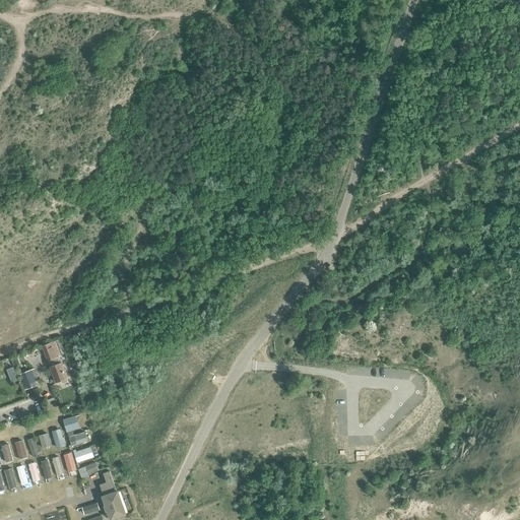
[(42,346),(55,383),(60,381),(61,382),(62,383),(64,383),(65,383),(67,382),(67,380),(67,378),(61,363),(56,365),(54,359),(61,356),(55,341),(42,346)]
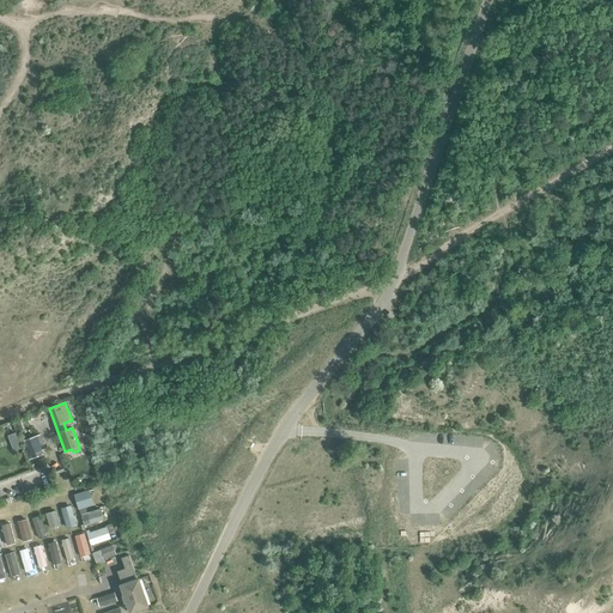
[(34,429),(23,431),(25,438),(36,435),(34,429)]
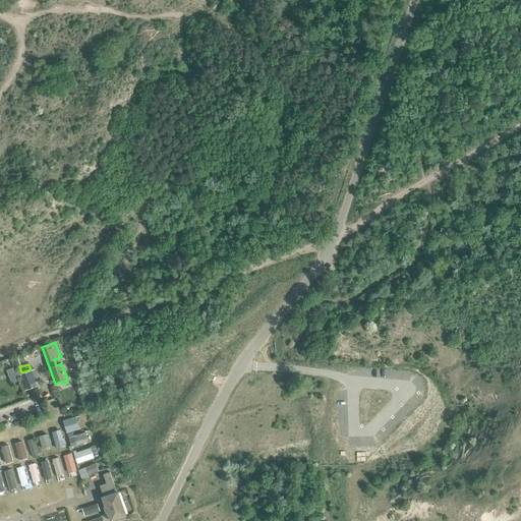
[(37,377),(34,369),(20,374),(26,390),(36,386),(33,379),(37,377)]
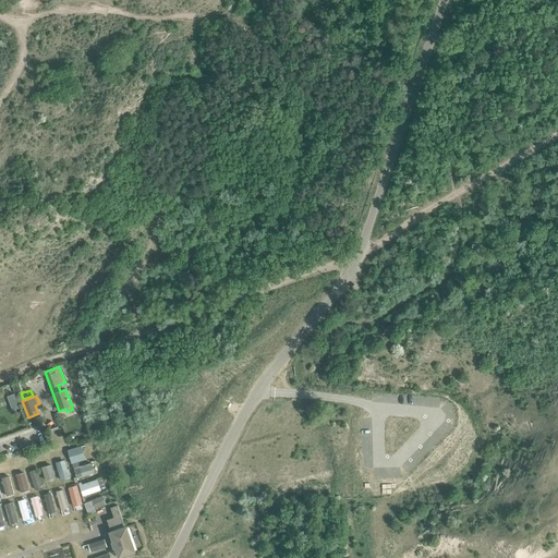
[(178,421),(189,411),(181,403),(171,412),(178,421)]
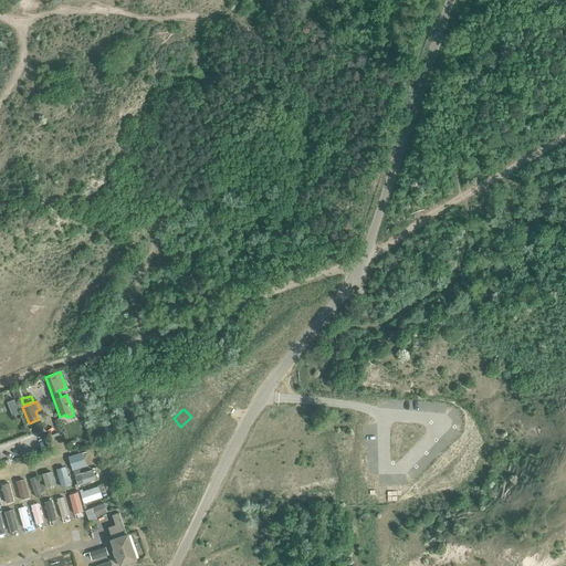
[(69,456),(72,470),(87,465),(83,451),(69,456)]
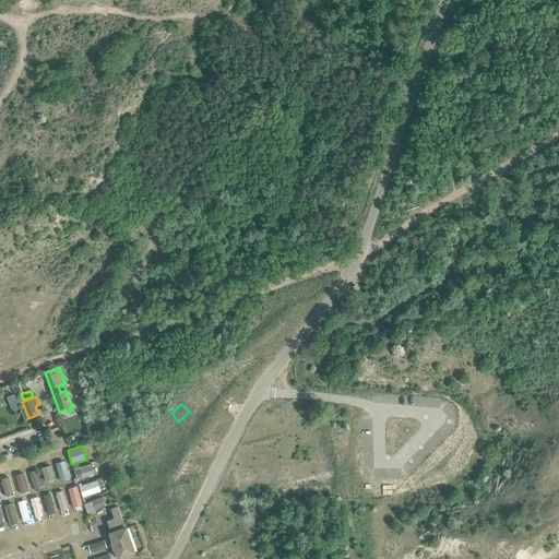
[(64,460),(56,463),(61,480),(70,477),(64,460)]
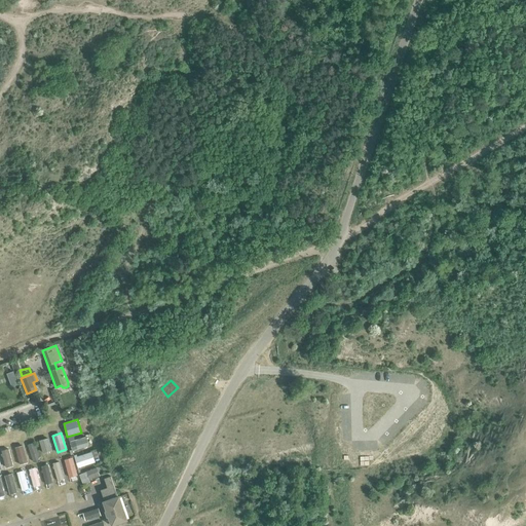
[(48,437),(39,440),(43,453),(52,450),(48,437)]
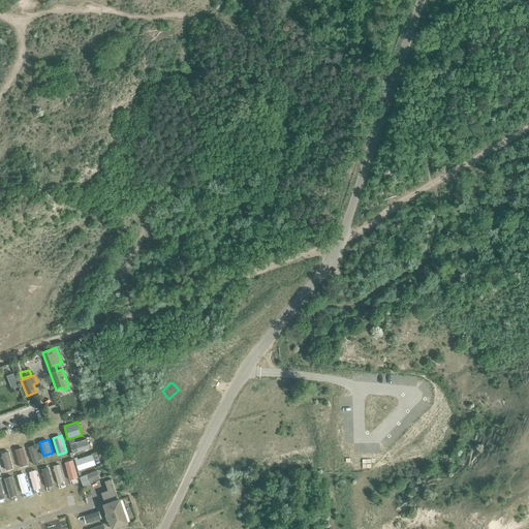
[(88,439),(70,442),(71,453),(90,449),(88,439)]
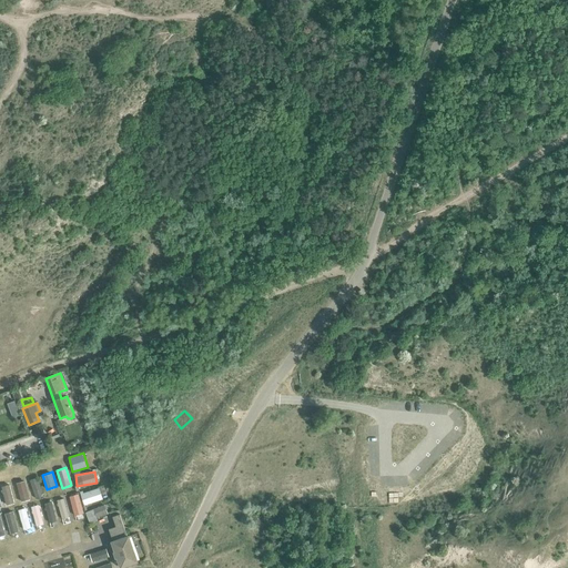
[(36,497),(44,495),(38,476),(29,479),(36,497)]
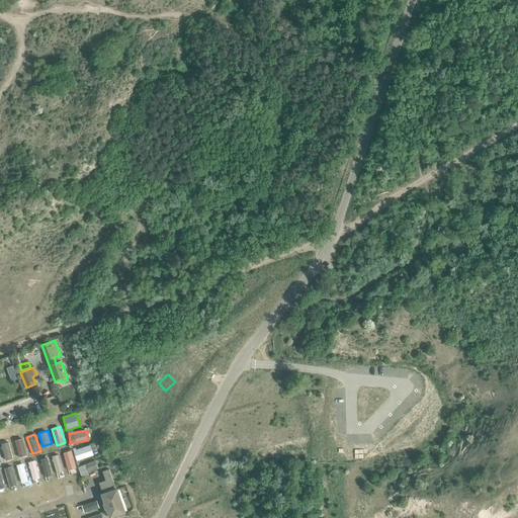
[(28,454),(23,437),(14,440),(19,457),(28,454)]
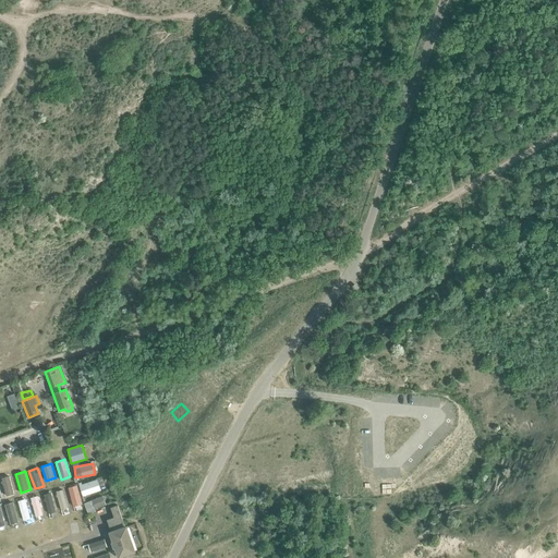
[(7,496),(14,494),(9,475),(1,477),(7,496)]
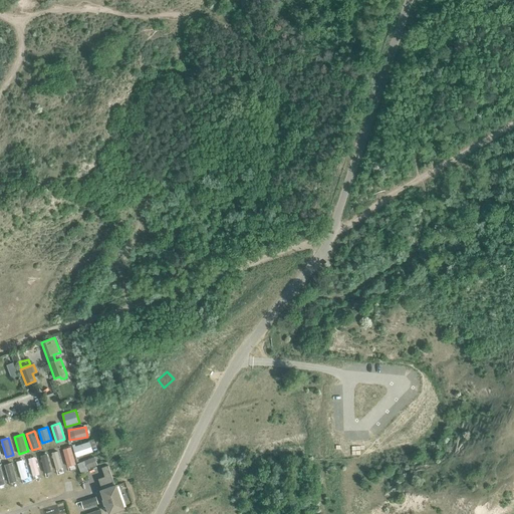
[(76,457),(93,451),(89,440),(73,446),(76,457)]
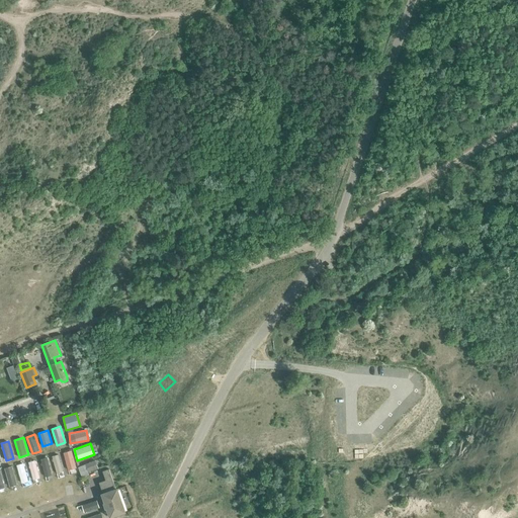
[(73,449),(64,452),(68,470),(77,467),(73,449)]
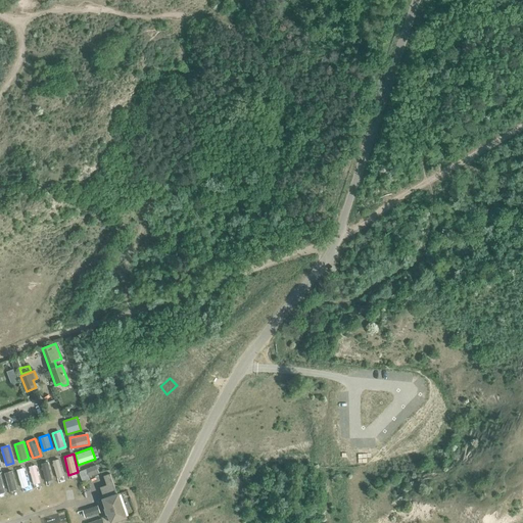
[(48,461),(41,463),(46,480),(53,478),(48,461)]
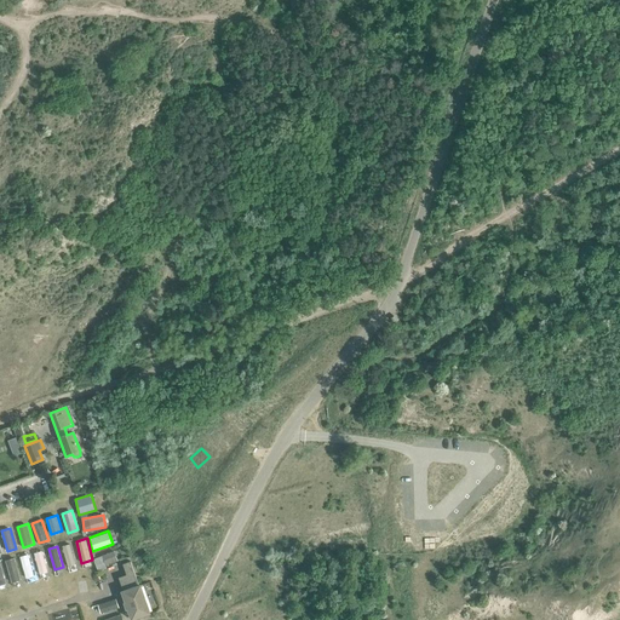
[(42,550),(34,552),(40,573),(49,572),(42,550)]
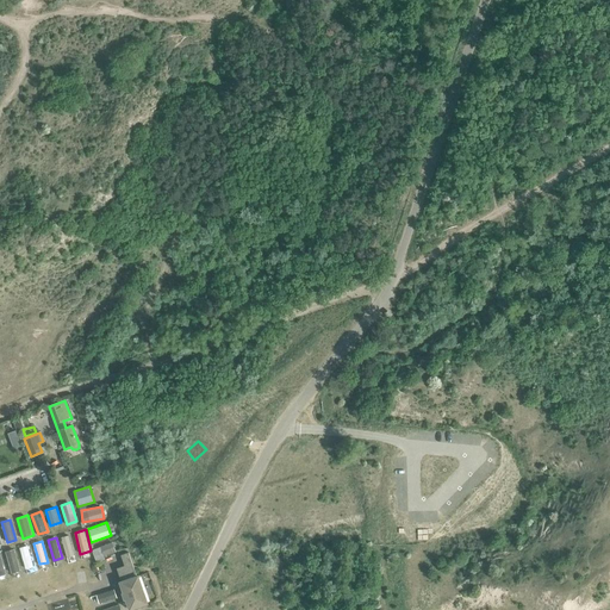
[(95,559),(117,553),(113,542),(93,548),(95,559)]
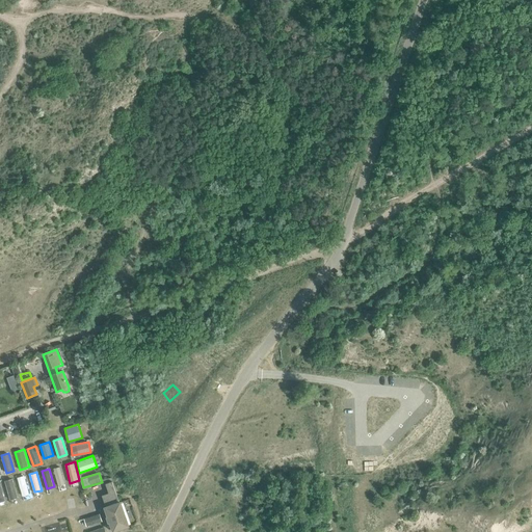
[(25,475),(18,477),(22,496),(29,494),(25,475)]
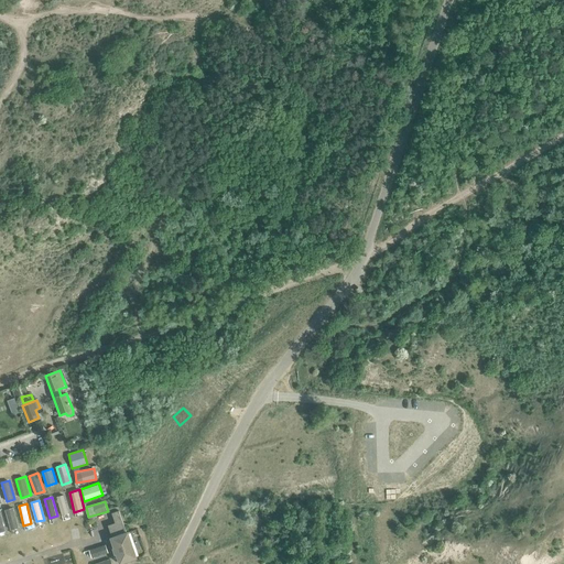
[(11,530),(19,528),(13,507),(6,509),(11,530)]
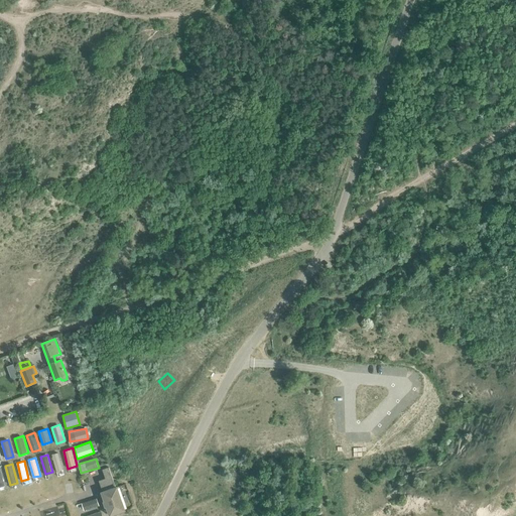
[(109,469),(101,472),(104,479),(111,477),(109,469)]
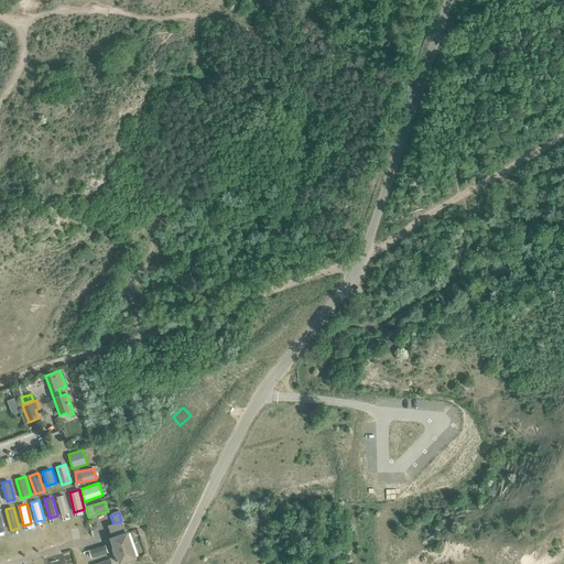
[(126,533),(121,521),(114,523),(108,525),(110,535),(109,537),(115,549),(114,549),(115,554),(116,554),(119,563),(137,559),(127,532),(126,533)]
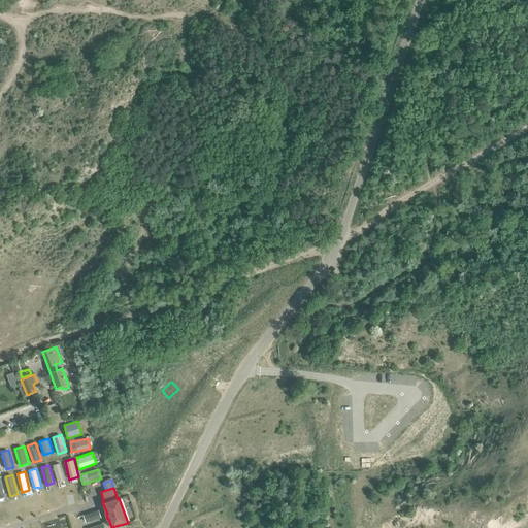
[(99,510),(85,513),(86,522),(101,519),(99,510)]
